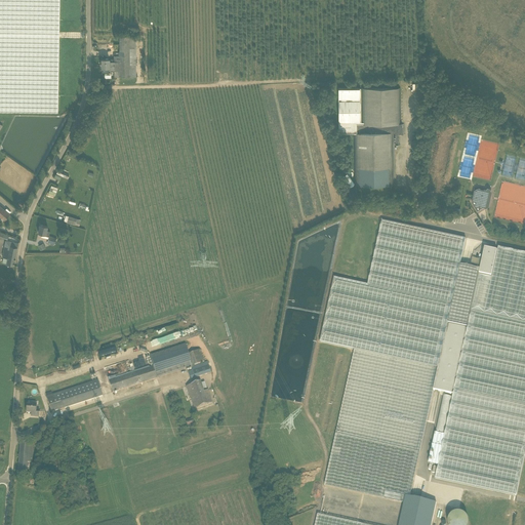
[(0,0),(0,110),(57,112),(59,0),(0,0)]
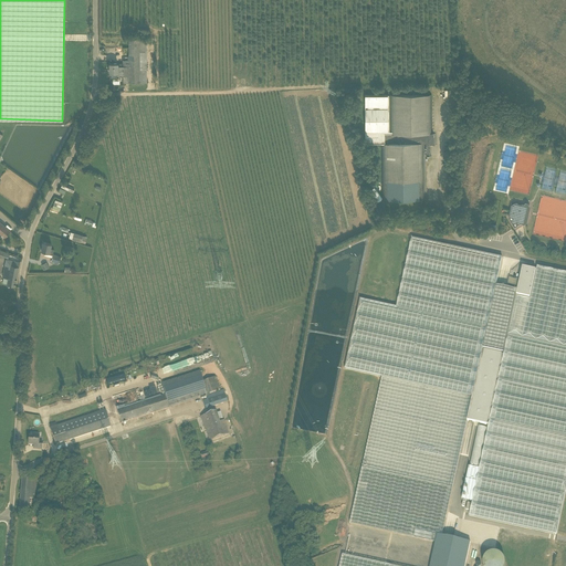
[(139,83),(139,39),(128,39),(128,66),(123,66),(123,75),(123,83),(139,83)]
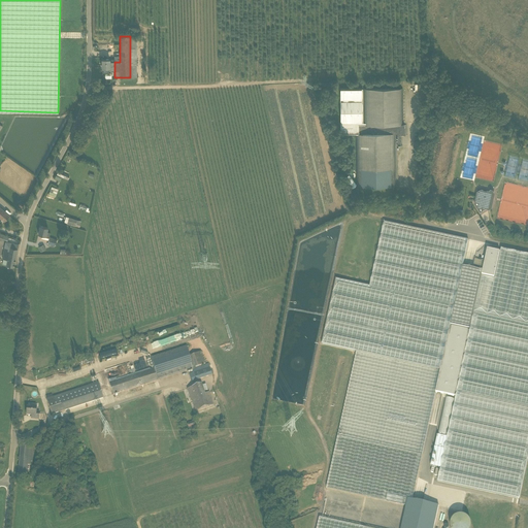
[(109,70),(114,70),(114,62),(110,62),(110,60),(102,60),(102,68),(109,68),(109,70)]
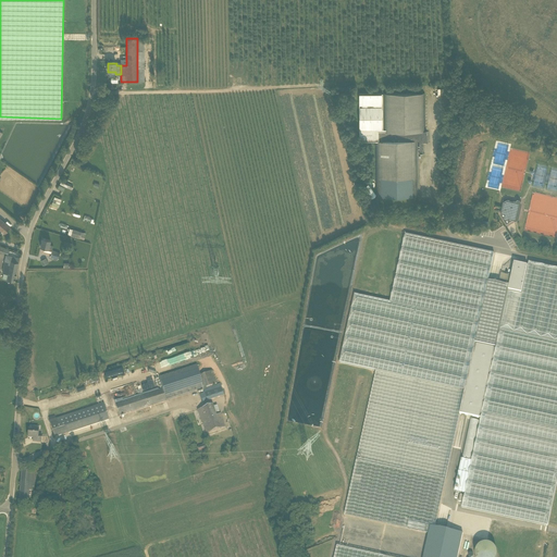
[(383,94),(381,94),(359,94),(359,141),(375,141),(375,197),(417,197),(417,141),(419,141),(419,153),(423,153),(422,138),(426,138),(426,132),(424,132),(424,94),(383,94)]
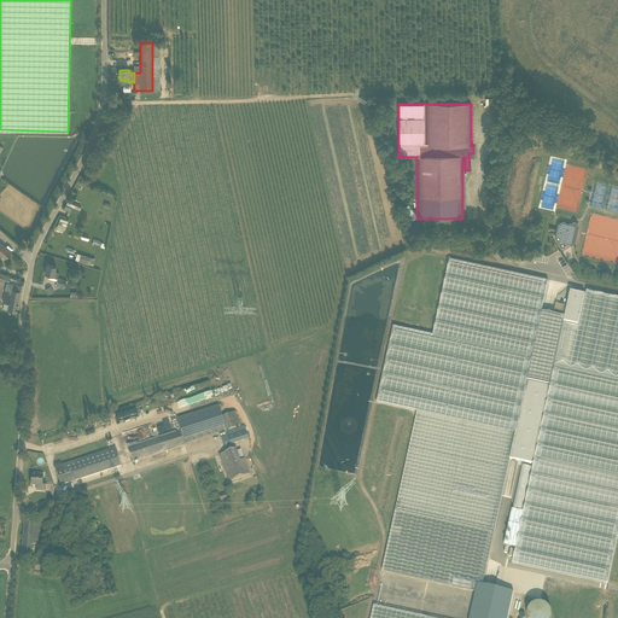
[(558,225),(555,238),(563,248),(572,242),(576,228),(573,223),(563,221),(558,225)]
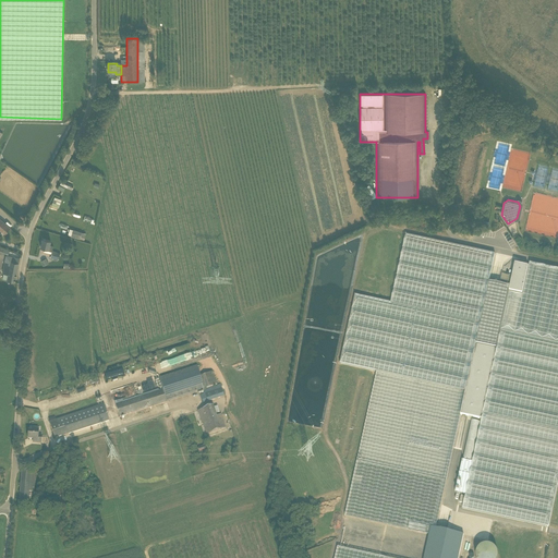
[(0,229),(4,234),(10,228),(0,218),(0,229)]
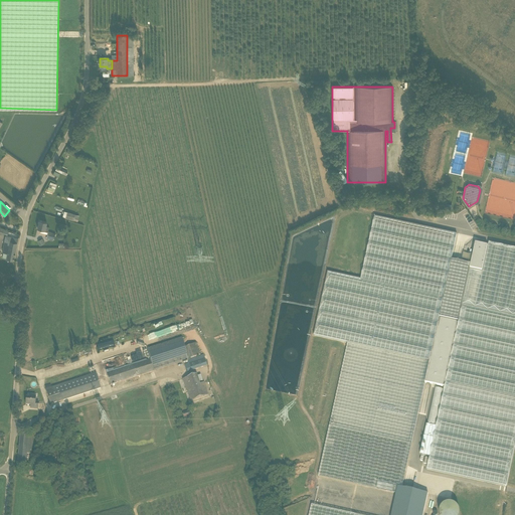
[(75,214),(67,211),(65,218),(73,221),(77,222),(79,217),(75,215),(75,214)]
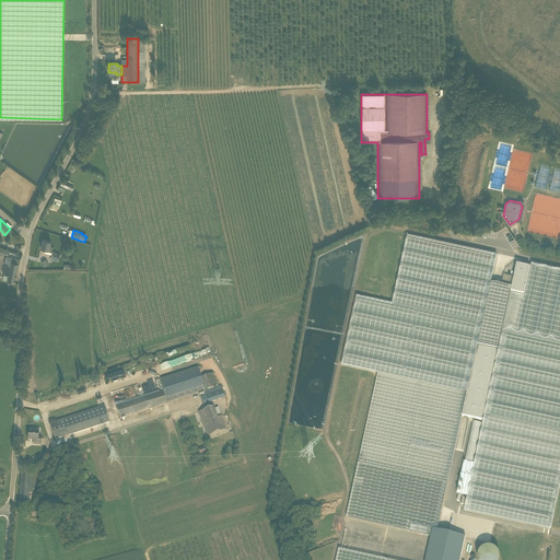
[(393,303),(391,302),(356,294),(340,364),(377,372),(358,463),(347,518),(431,536),(433,529),(438,531),(443,503),(452,465),(462,423),(463,416),(491,283),(497,255),(408,235),(393,303)]
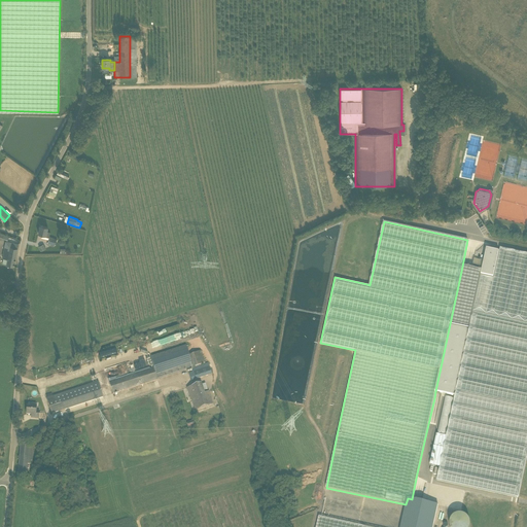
[(47,227),(40,225),(38,234),(45,236),(45,237),(49,238),(50,233),(46,232),(47,227)]
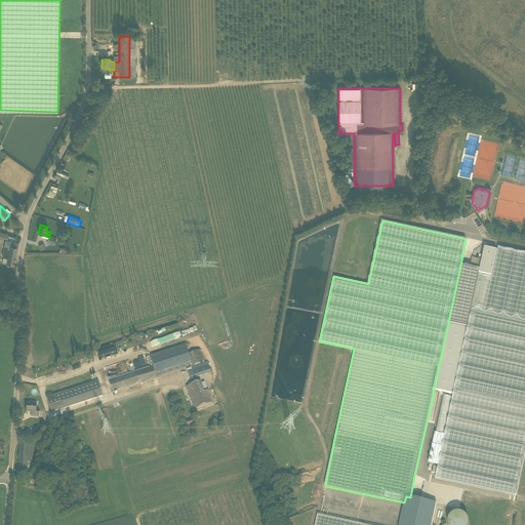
[(47,242),(54,244),(56,238),(49,236),(47,242)]
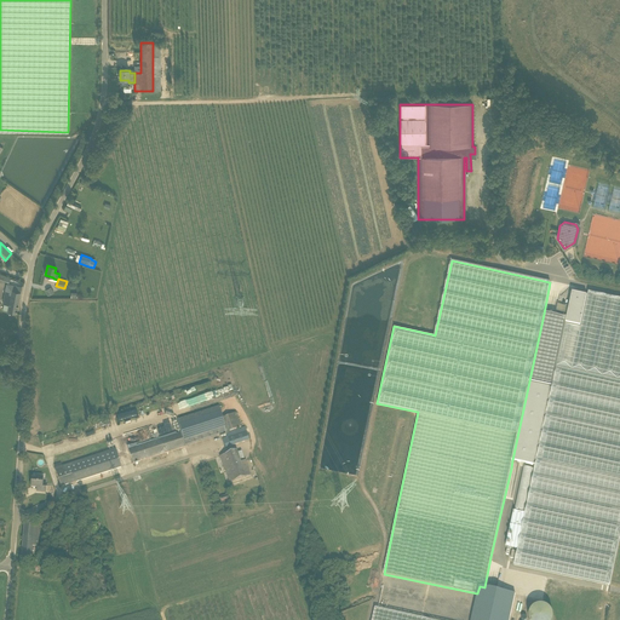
[(6,285),(4,299),(3,304),(9,305),(7,313),(17,314),(21,292),(22,287),(6,285)]
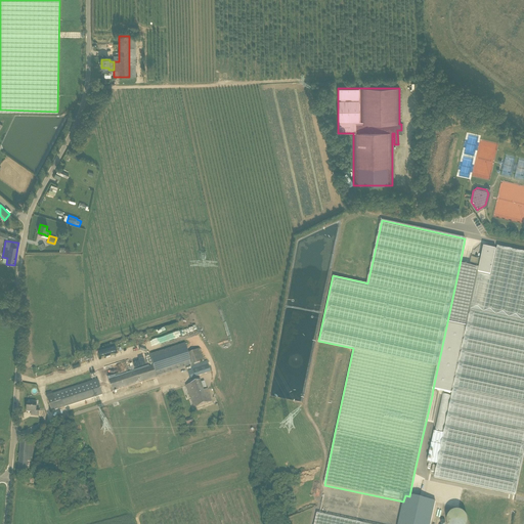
[(496,250),(491,277),(483,313),(523,321),(523,252),(497,247),(496,250)]
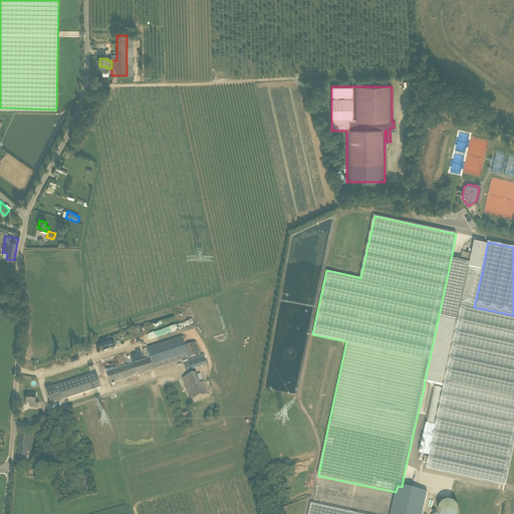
[(469,269),(482,272),(487,245),(474,243),(470,264),(469,269)]
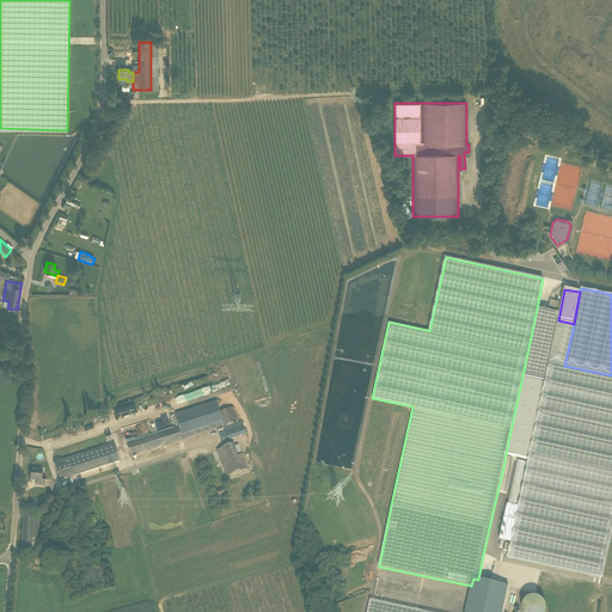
[(506,454),(528,459),(550,362),(564,366),(574,324),(558,320),(560,314),(560,311),(550,308),(550,312),(537,310),(506,454)]
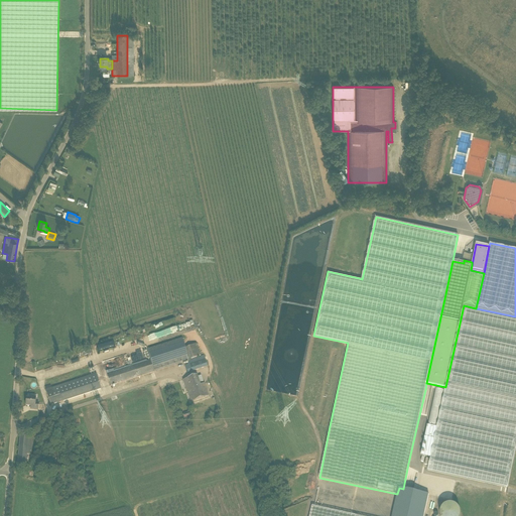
[(515,316),(476,308),(464,305),(445,387),(444,391),(437,426),(437,427),(434,439),(428,470),(508,488),(515,447),(515,316)]
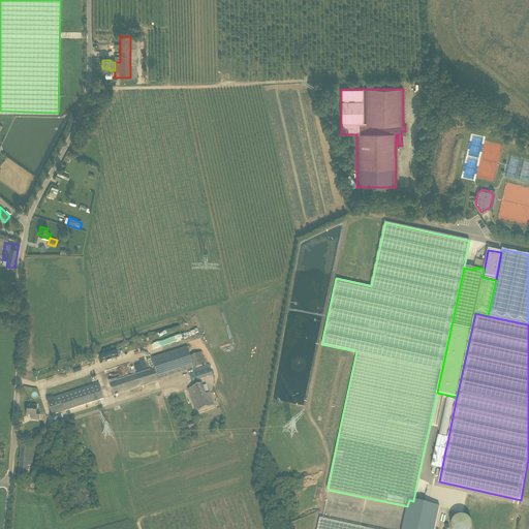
[(187,346),(151,359),(154,369),(158,381),(192,370),(194,369),(190,356),(187,346)]
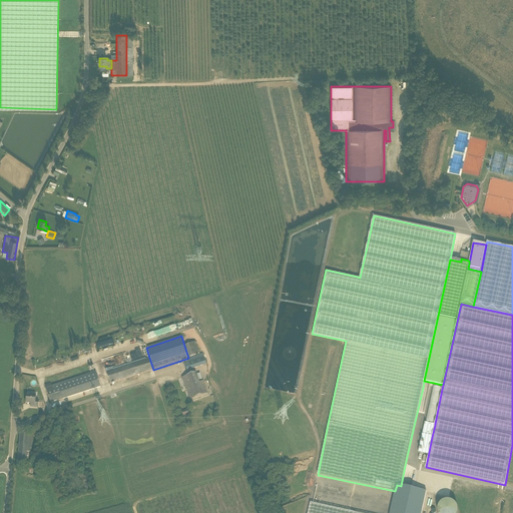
[(122,338),(99,345),(100,350),(123,343),(122,338)]
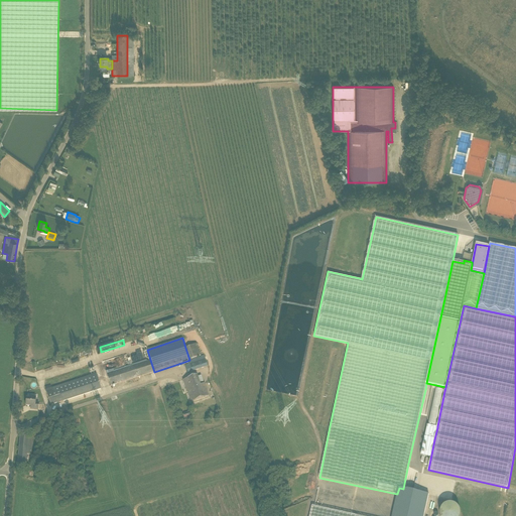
[(189,360),(192,359),(202,355),(197,344),(185,348),(189,360)]
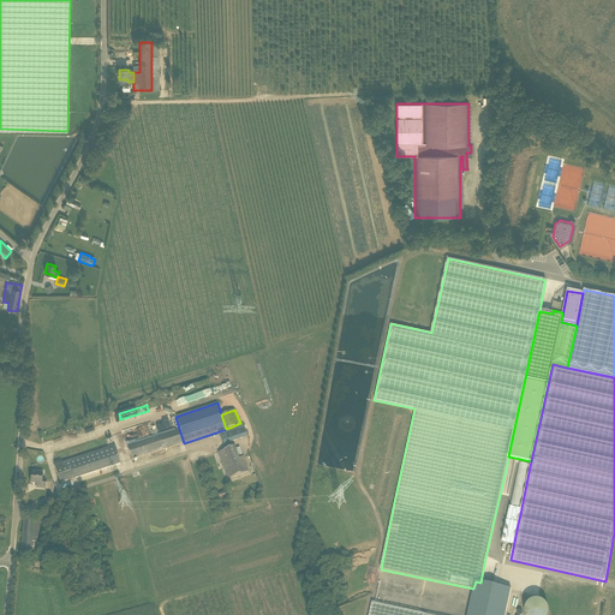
[(226,435),(221,436),(224,445),(248,436),(243,424),(226,429),(224,430),(226,435)]
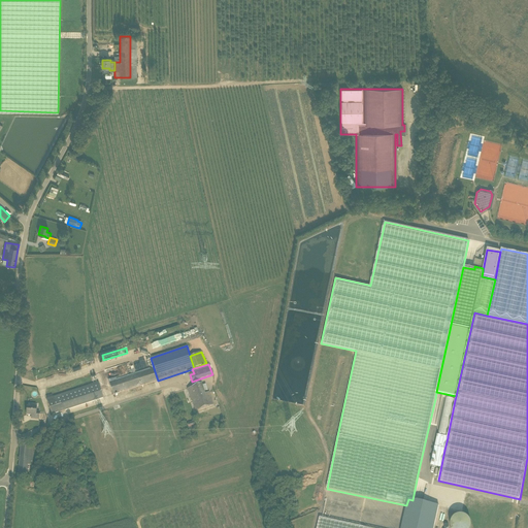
[(113,395),(158,381),(154,368),(151,369),(150,368),(135,373),(134,369),(132,369),(133,373),(117,378),(116,377),(108,380),(109,383),(113,395)]
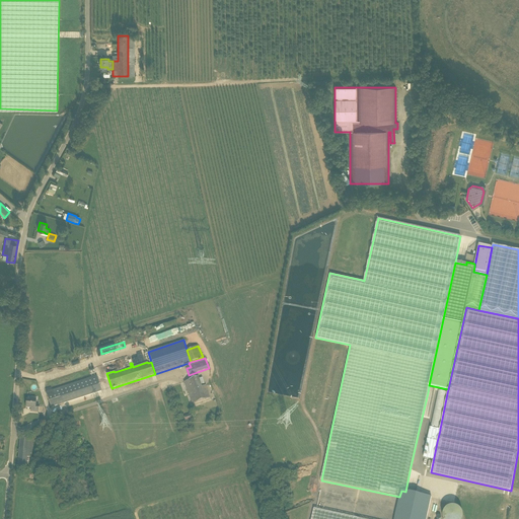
[(101,391),(100,386),(96,376),(46,392),(51,408),(101,391)]
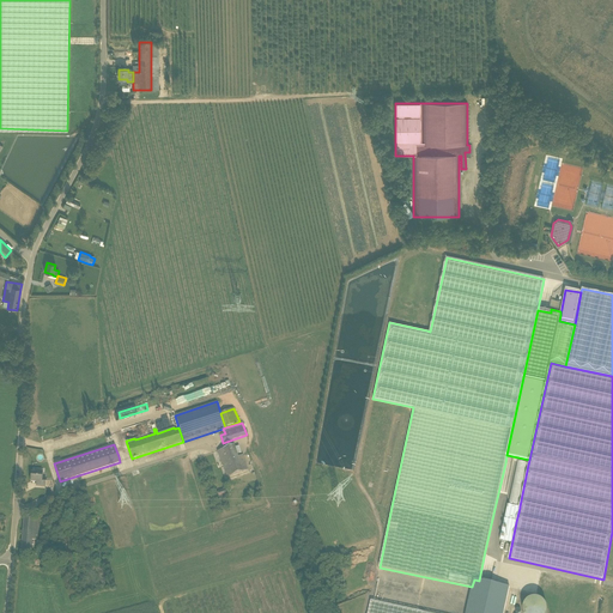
[(237,454),(234,445),(217,451),(223,466),(228,478),(248,471),(243,456),(238,457),(237,454)]
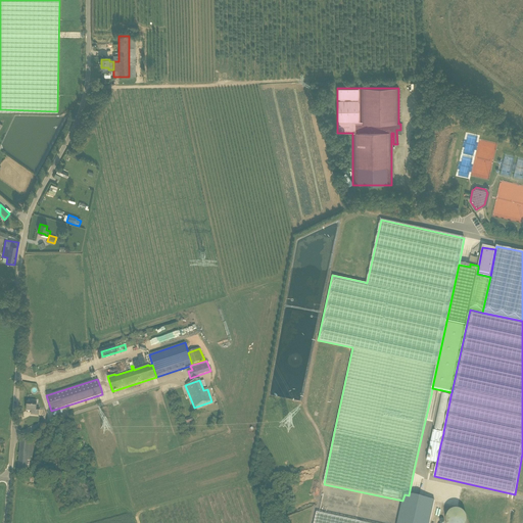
[(32,412),(31,415),(39,416),(39,410),(39,408),(36,408),(36,403),(32,402),(32,403),(27,403),(27,412),(32,412)]
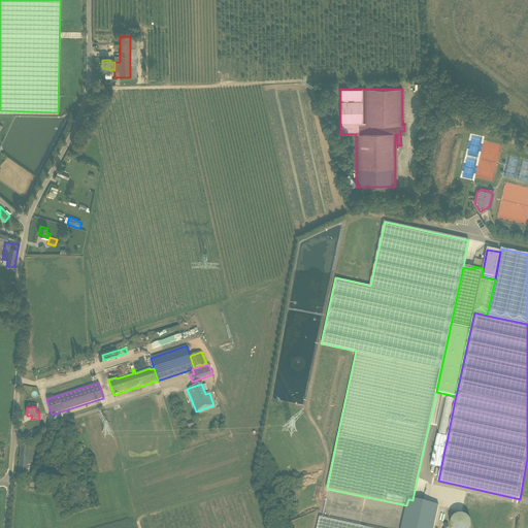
[(434,448),(444,450),(448,437),(437,435),(434,448)]
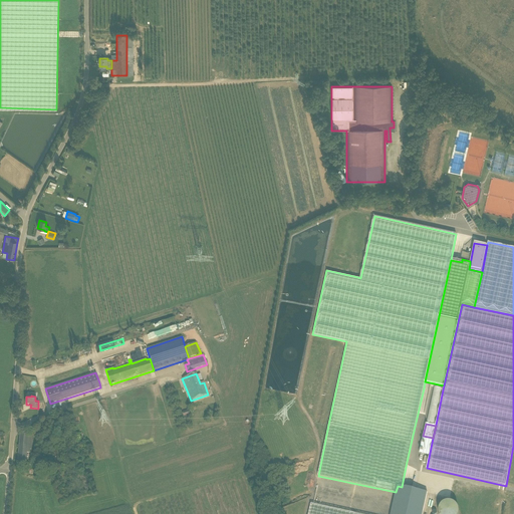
[(27,453),(28,436),(20,435),(18,460),(26,461),(27,453)]
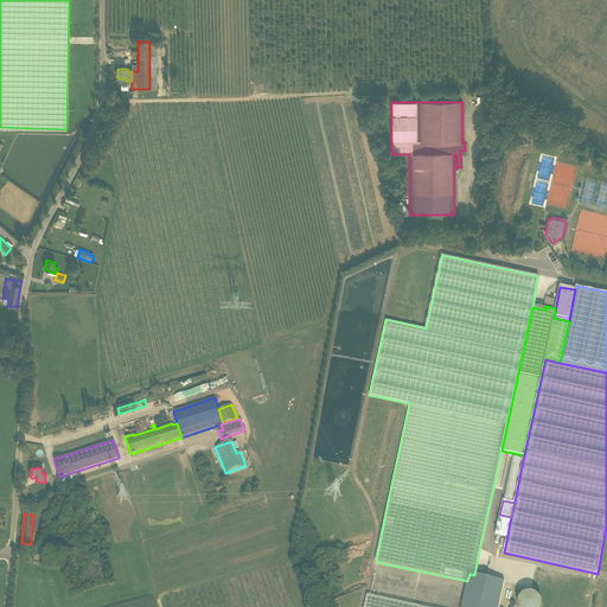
[(461,606),(498,606),(505,581),(474,575),(470,574),(467,581),(461,606)]
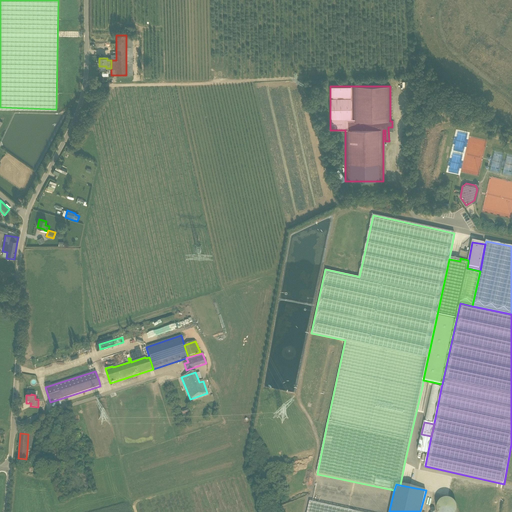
[(451,502),(448,501),(445,501),(443,502),(440,504),(438,506),(437,509),(437,511),(455,511),(456,509),(455,506),(454,504),(451,502)]
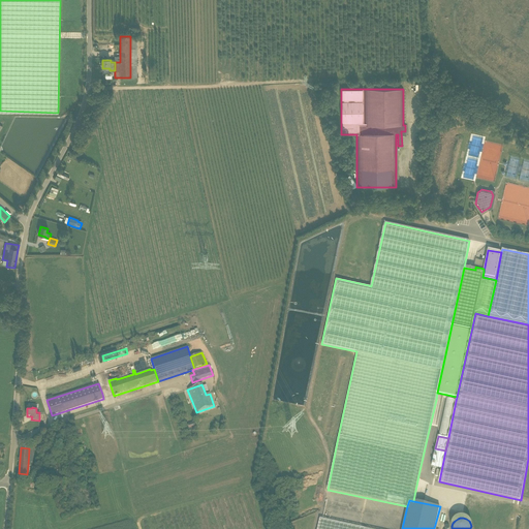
[(369,528),(320,519),(317,528),(369,528)]
